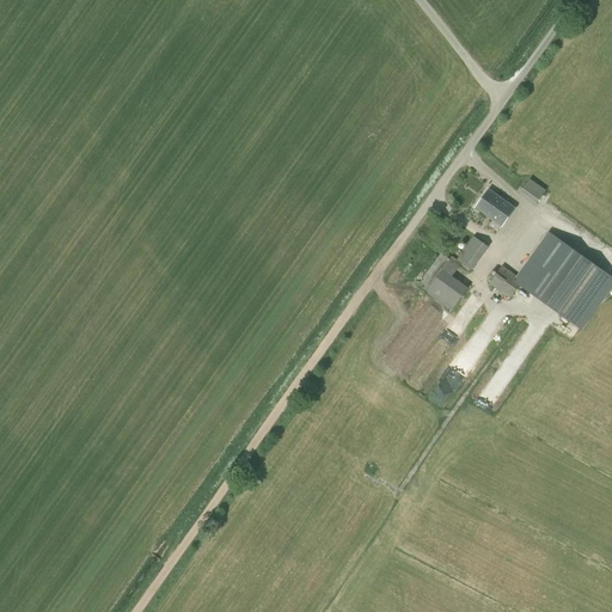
[(534,206),(546,191),(530,179),(519,194),(534,206)]
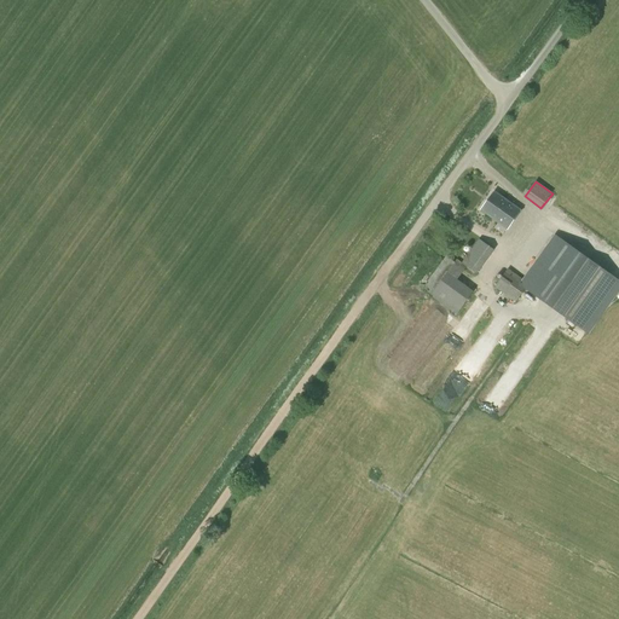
[(508,230),(521,210),(495,191),(480,210),(508,230)]
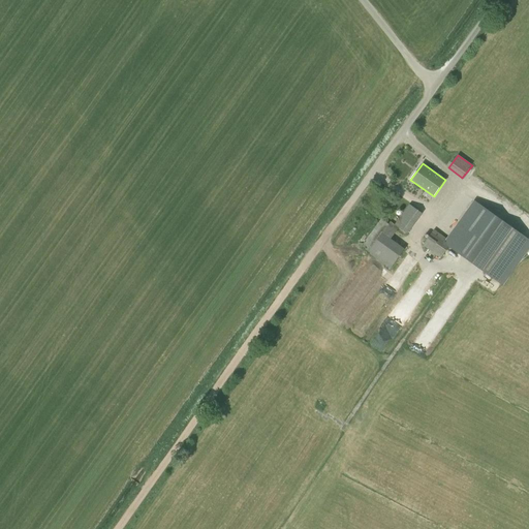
[(398,224),(412,232),(425,210),(410,201),(398,224)]
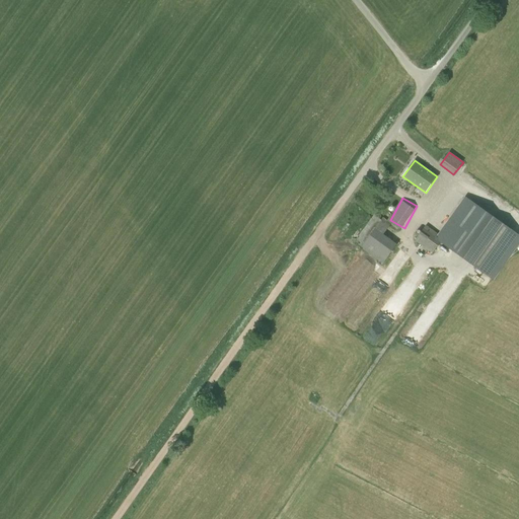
[(493,279),(518,239),(518,236),(463,198),(447,223),(453,227),(442,244),(493,279)]
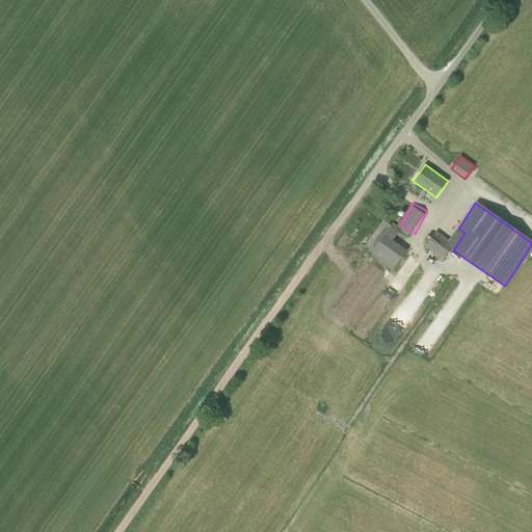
[(401,230),(397,227),(393,223),(391,225),(383,220),(363,248),(370,254),(370,255),(393,271),(406,250),(393,240),(401,230)]
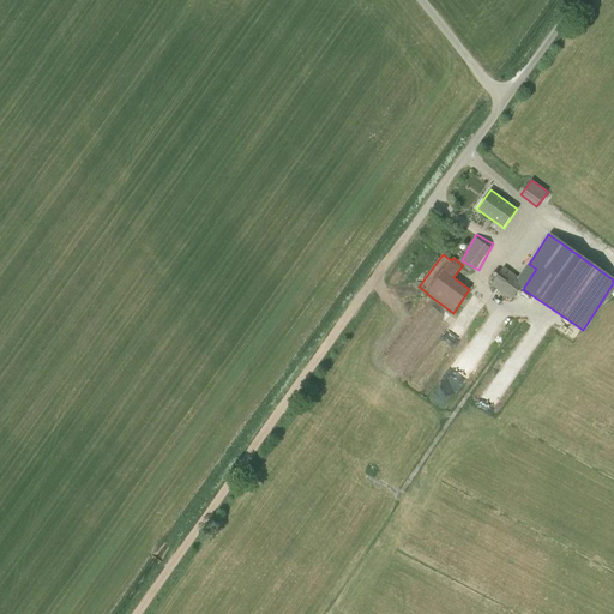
[(511,300),(524,282),(504,266),(491,284),(511,300)]
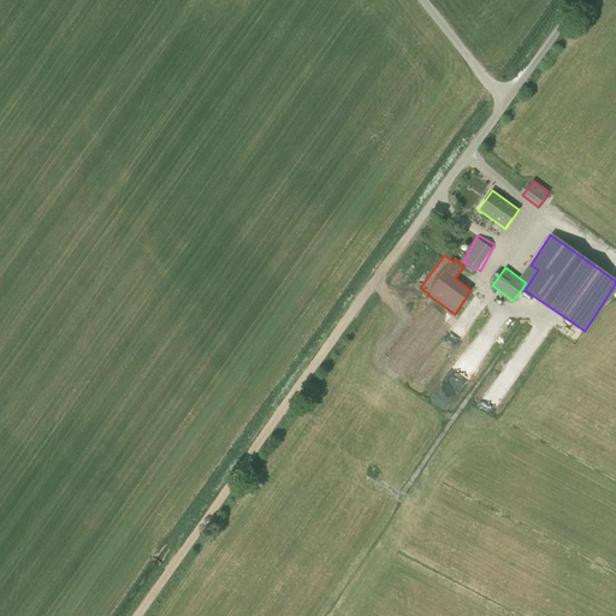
All buildings are outlined.
